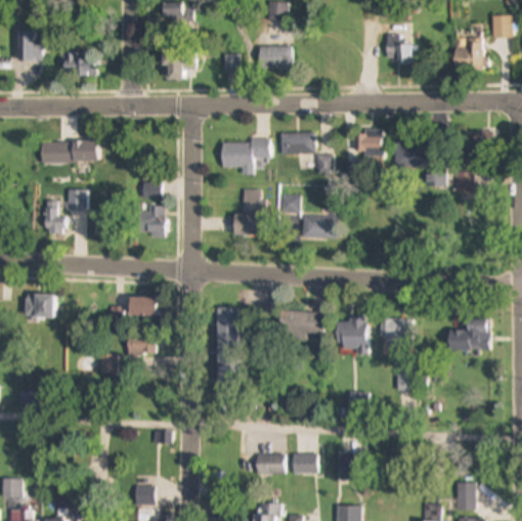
[(162,1),(162,25),(194,25),(194,1),(162,1)]
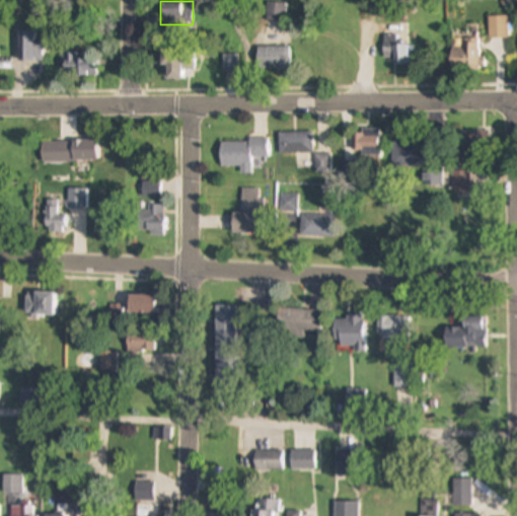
[(507,37),(507,14),(487,14),(487,37),(507,37)]
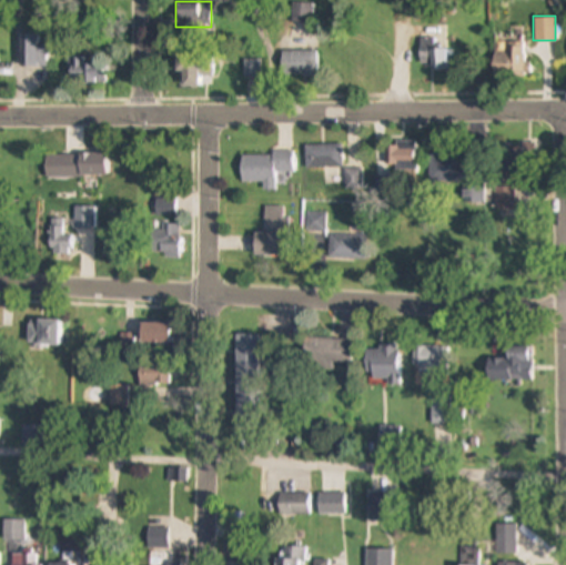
[(18,64),(43,64),(43,31),(18,31),(18,64)]
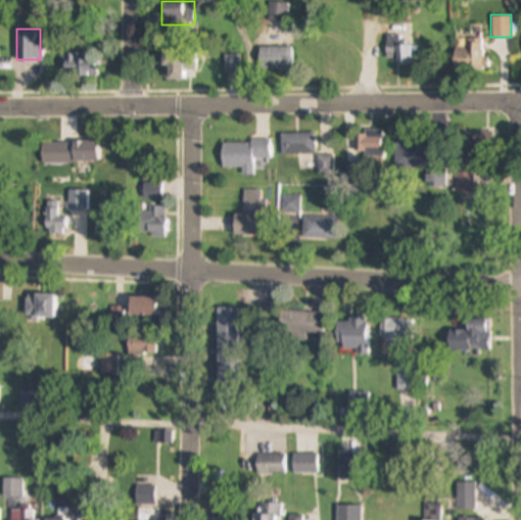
[(410,62),(410,33),(388,33),(388,62),(410,62)]
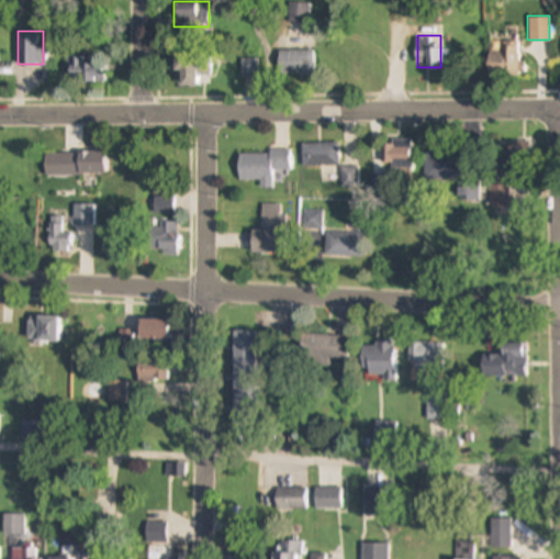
[(517,60),(517,41),(499,41),(499,49),(485,49),(485,74),(523,74),(523,60),(517,60)]
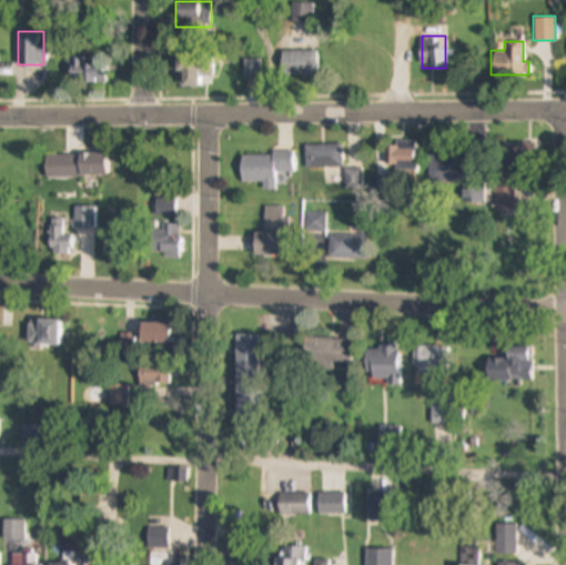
[(315,49),(280,49),(280,76),(315,76),(315,49)]
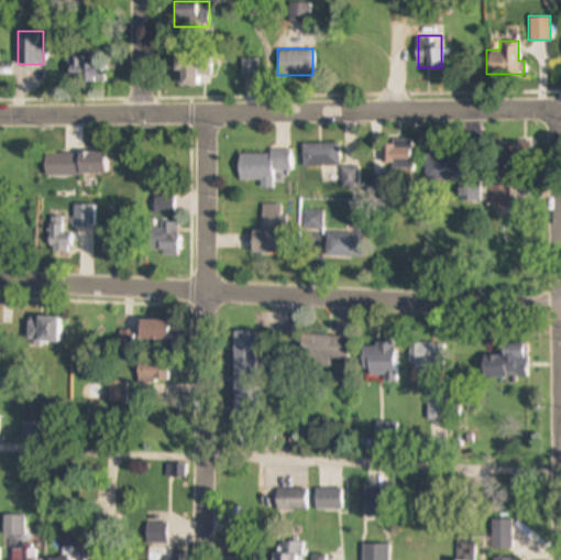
[(173,72),(178,72),(179,84),(197,84),(196,73),(209,73),(209,50),(173,50),(173,72)]
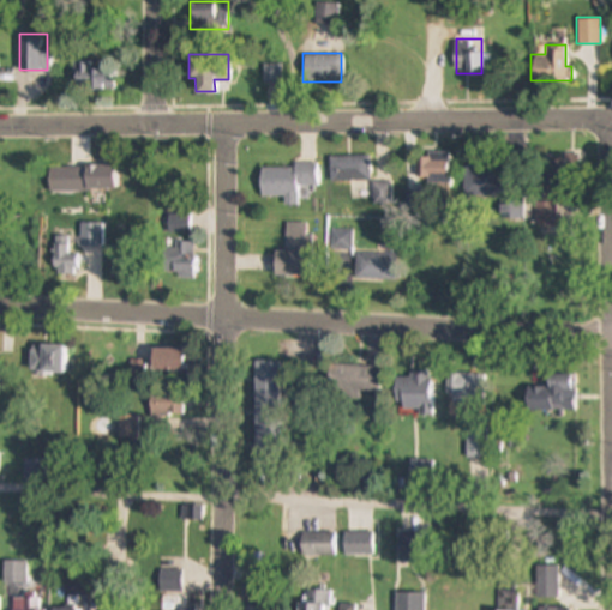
[(73,79),(90,79),(90,89),(111,89),(111,62),(73,62),(73,79)]
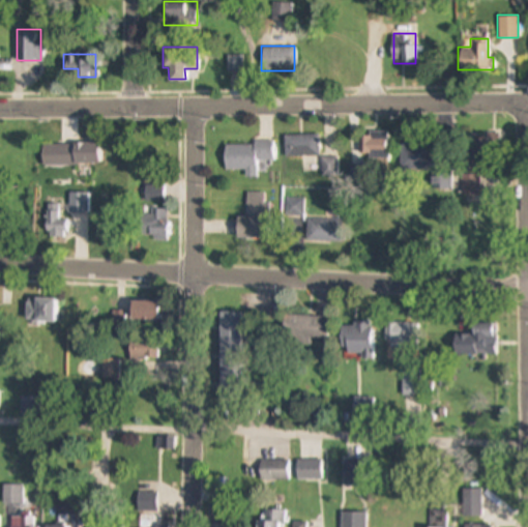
[(283,133),(283,153),(319,153),(319,133),(283,133)]
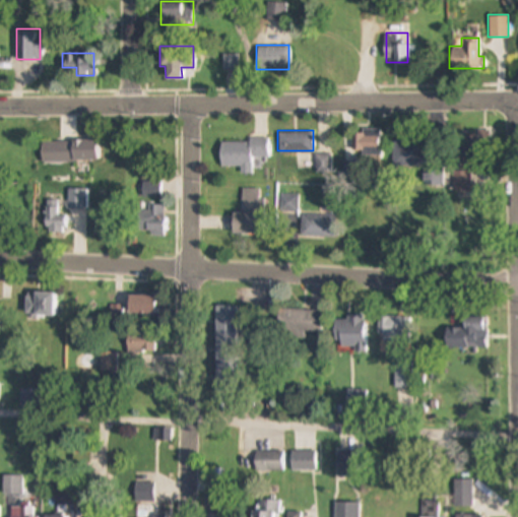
[(379,156),(379,131),(346,131),(346,156),(379,156)]
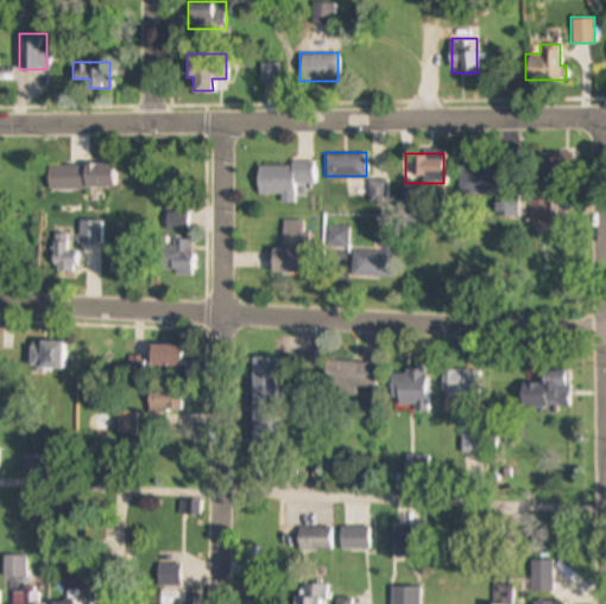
[(291,164),(257,164),(257,191),(282,191),(282,201),(294,201),(292,182),(313,182),(313,159),(291,159),(291,164)]
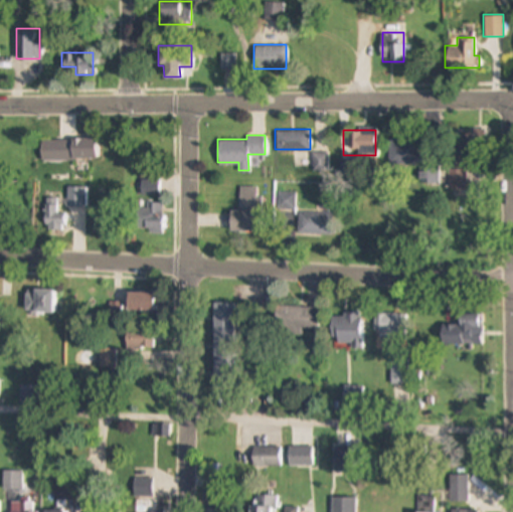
[(387,137),(387,163),(420,163),(420,137),(387,137)]
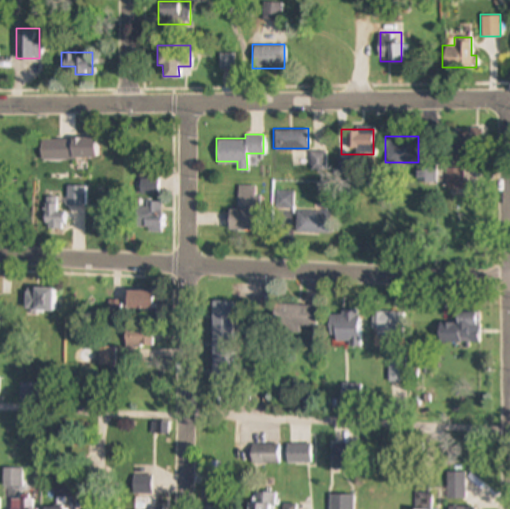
[(39,137),(39,158),(94,158),(94,137),(39,137)]
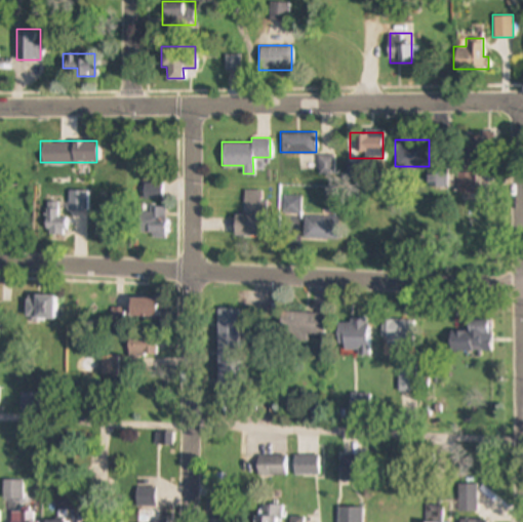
[(427,185),(445,185),(445,170),(427,170),(427,185)]
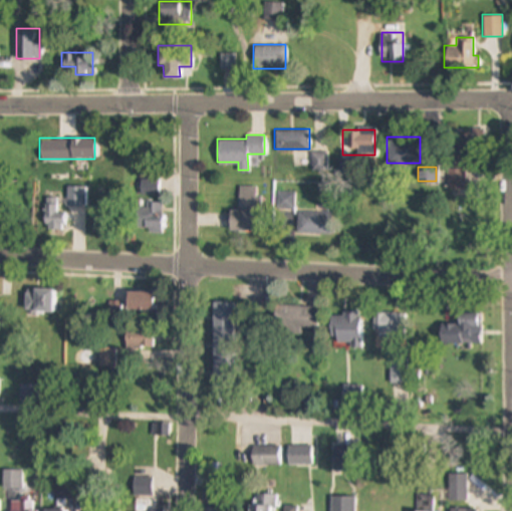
[(464,167),(445,167),(445,189),(464,189),(464,167)]
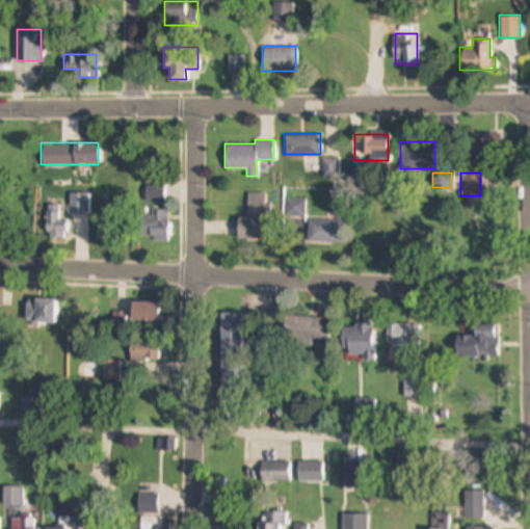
[(162,185),(144,185),(144,201),(162,201),(162,185)]
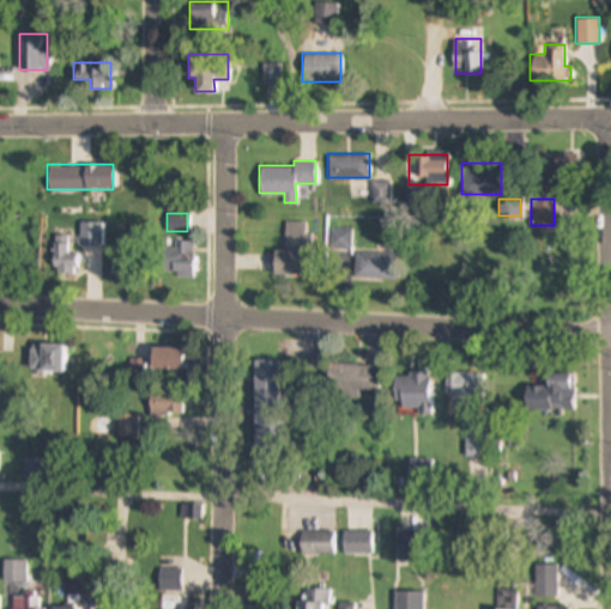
[(79,244),(100,244),(100,220),(79,220),(79,244)]
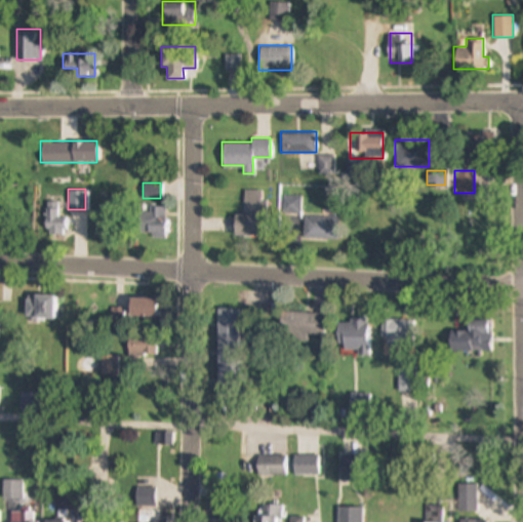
[(266,234),(266,189),(244,189),(244,213),(234,213),(234,234),(266,234)]
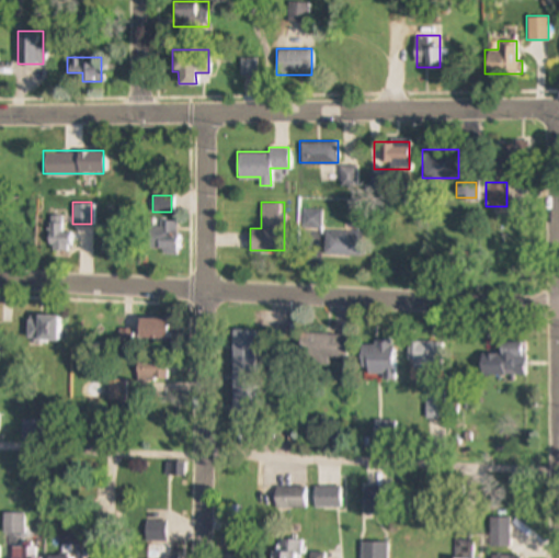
[(319,208),(300,208),(299,251),(319,251),(319,208)]
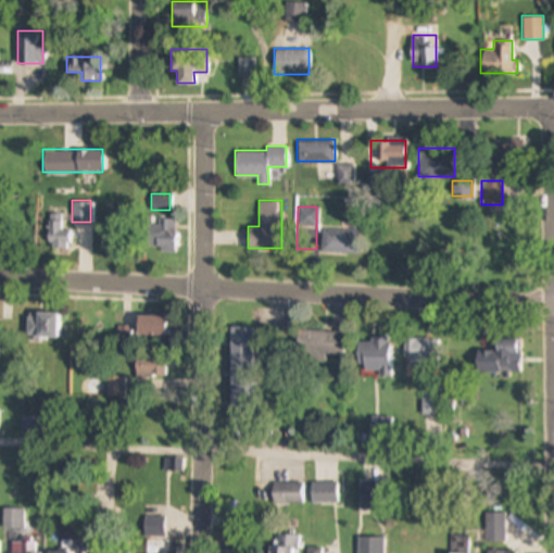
[(60,228),(60,212),(48,212),(48,247),(67,247),(67,228),(60,228)]
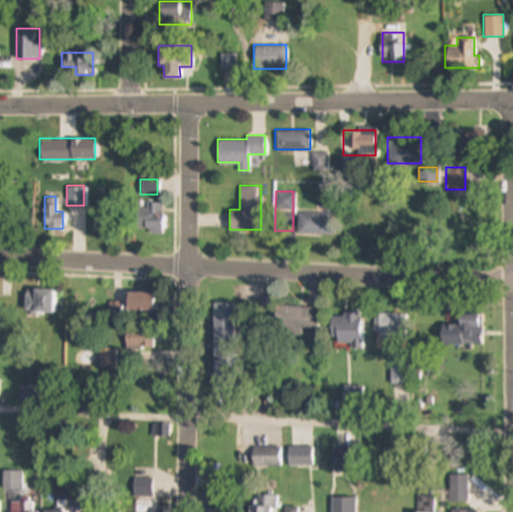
[(161,203),(135,203),(135,229),(161,229),(161,203)]
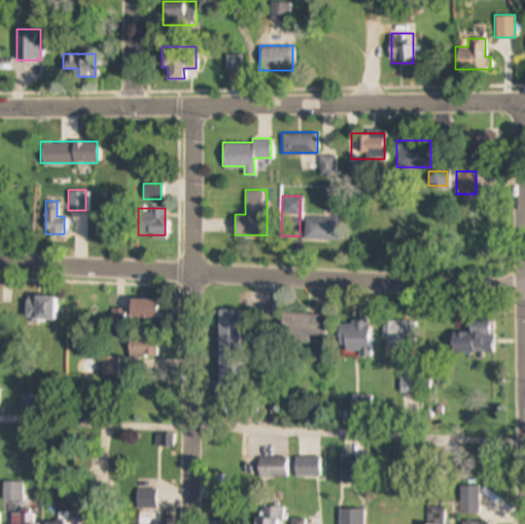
[(340,215),(304,215),(304,239),(340,239),(340,215)]
